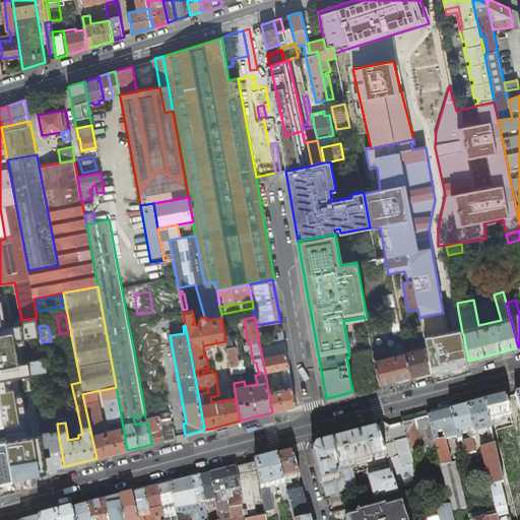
[(412,350),(405,351),(405,353),(410,376),(420,374),(431,371),(425,339),(423,325),(414,327),(417,339),(410,340),(412,350)]
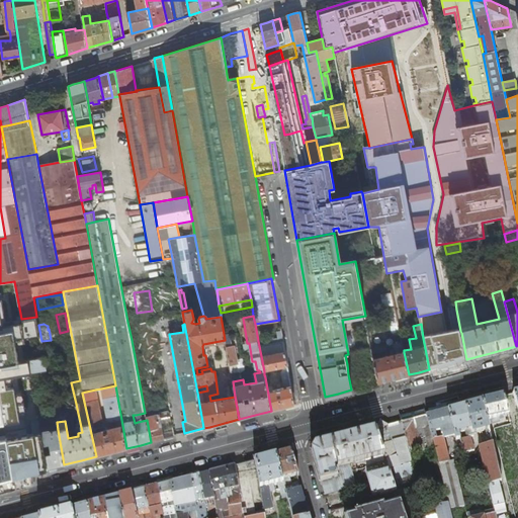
[(14,331),(0,333),(0,401),(3,422),(18,420),(12,387),(7,389),(5,380),(30,375),(30,372),(28,360),(19,361),(14,331)]
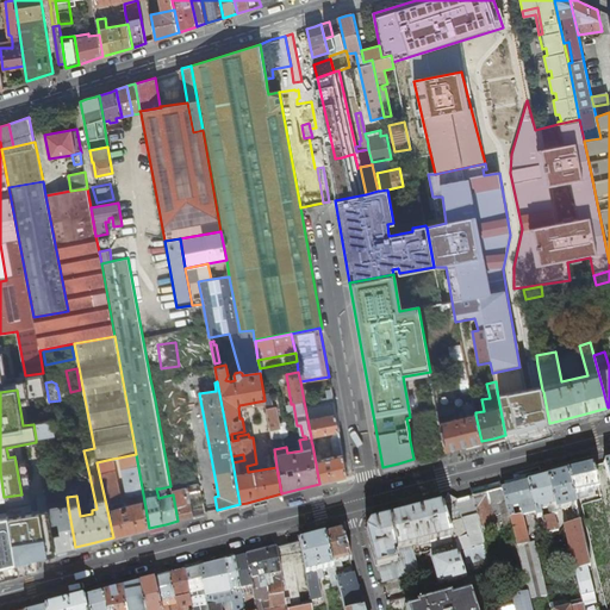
[(87,419),(82,390),(80,390),(70,392),(64,393),(70,423),(87,419)]
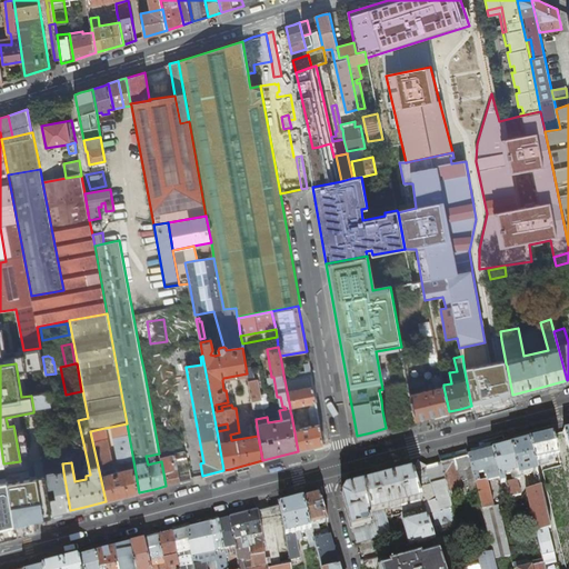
[(498,365),(465,371),(471,406),(505,397),(512,395),(508,371),(506,363),(498,365)]
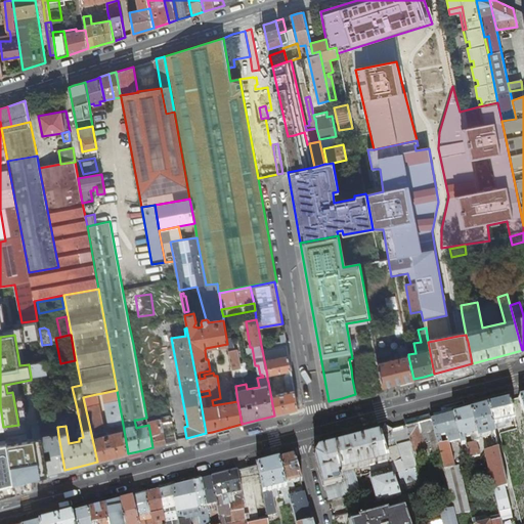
[(287,345),(281,346),(275,347),(262,350),(267,376),(291,370),(287,345)]
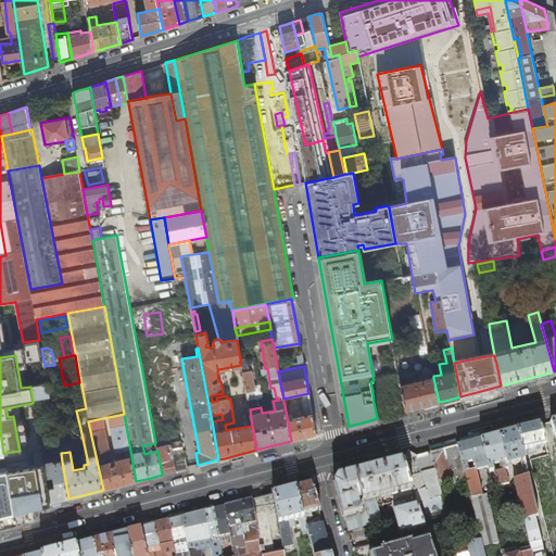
[(252,370),(243,373),(248,401),(257,399),(252,370)]
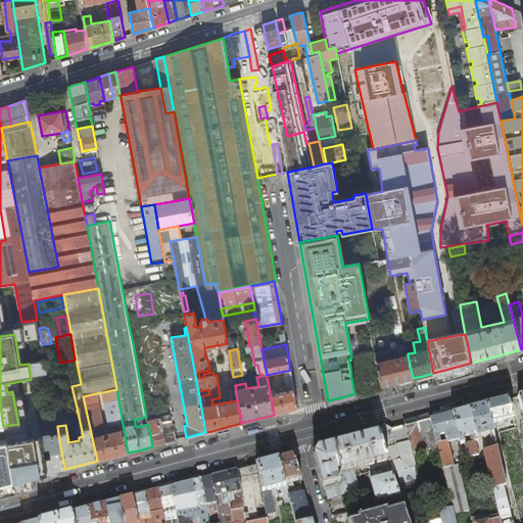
[(395,359),(377,363),(382,386),(399,382),(413,378),(408,355),(398,358),(397,354),(394,355),(395,359)]
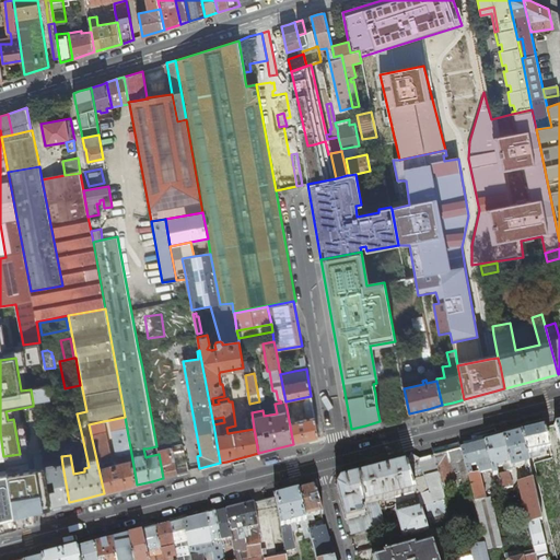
[(45,408),(51,407),(48,386),(31,389),(33,403),(44,401),(45,408)]
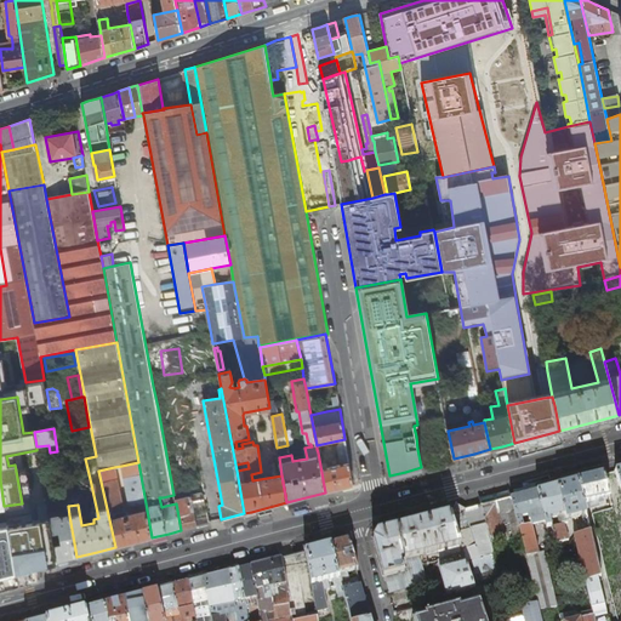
[(324,465),(320,466),(325,493),(342,488),(353,485),(345,442),(340,443),(337,446),(340,461),(343,465),(324,469),(324,465)]
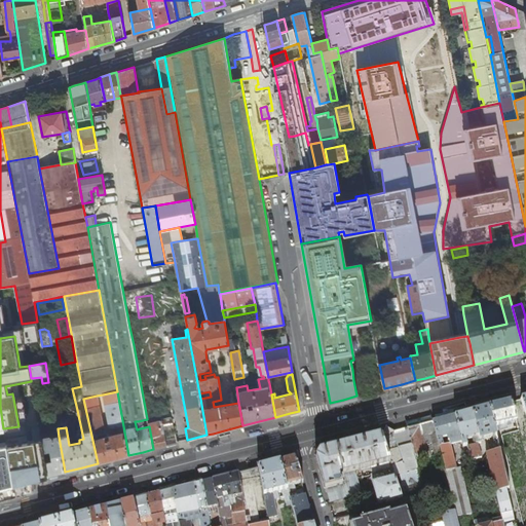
[(105,433),(97,396),(83,399),(98,463),(112,459),(128,455),(117,391),(103,395),(109,425),(112,427),(118,426),(119,434),(104,438),(104,433),(105,433)]
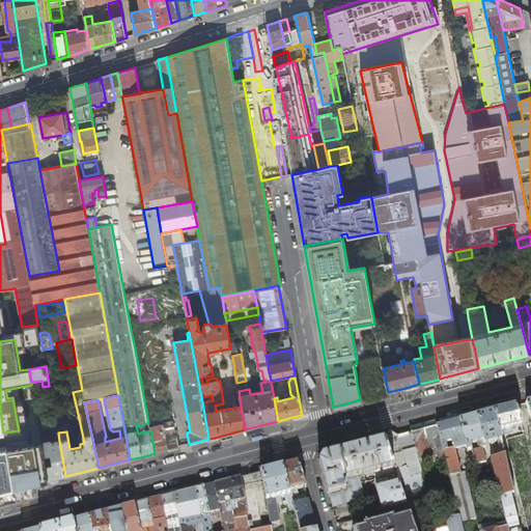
[(515,424),(521,423),(516,406),(504,409),(495,411),(500,431),(503,430),(505,435),(513,432),(512,429),(516,428),(515,424)]
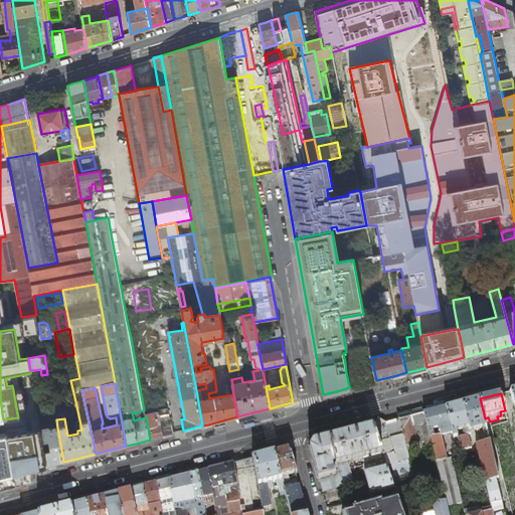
[(480,460),(486,482),(496,480),(499,479),(486,426),(485,418),(480,398),(463,403),(469,427),(470,432),(483,428),(485,437),(479,438),(480,444),(477,445),(478,452),(476,453),(478,461),(480,460)]
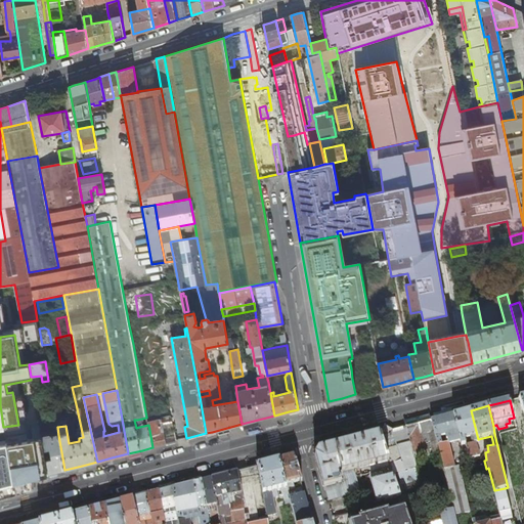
[(471,437),(477,435),(471,410),(454,415),(460,438),(462,446),(466,445),(467,445),(465,438),(471,437)]
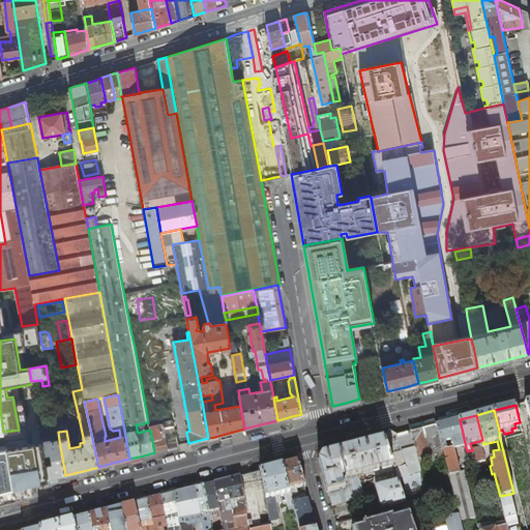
[(449,446),(465,443),(460,419),(450,421),(437,424),(442,447),(445,458),(447,470),(449,479),(459,513),(460,517),(462,522),(476,519),(463,468),(459,469),(453,448),(447,450),(445,443),(448,442),(449,446)]
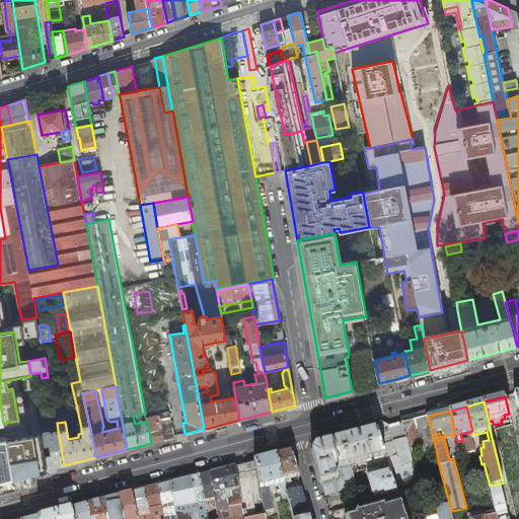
[(169,413),(160,414),(161,422),(164,440),(174,437),(172,426),(169,413)]
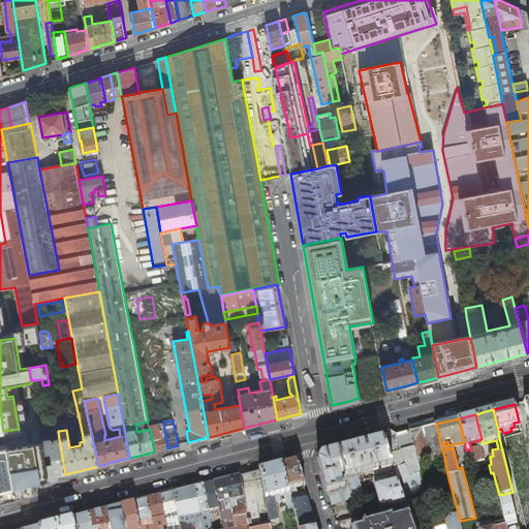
[(160,431),(159,423),(149,425),(150,429),(154,452),(162,449),(167,448),(164,430),(160,431)]
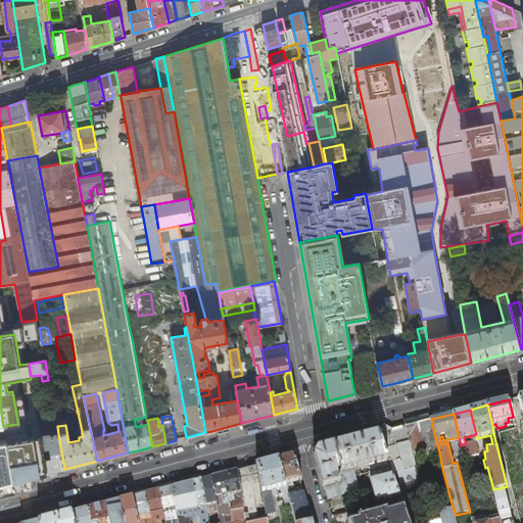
[(430,442),(436,441),(431,419),(419,423),(406,426),(406,427),(415,459),(427,456),(423,441),(430,442)]
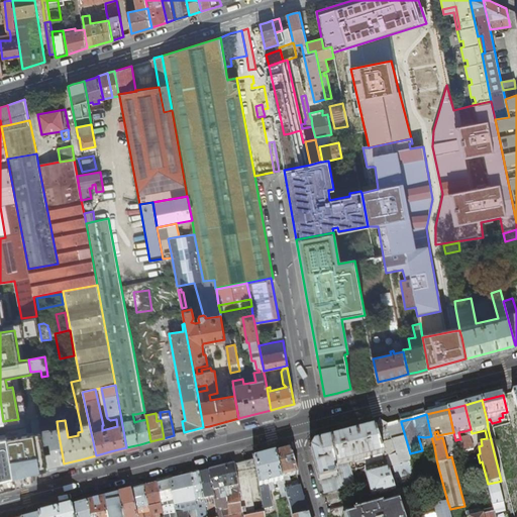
[(388,469),(413,461),(410,453),(401,422),(395,424),(387,426),(396,455),(385,458),(388,469)]
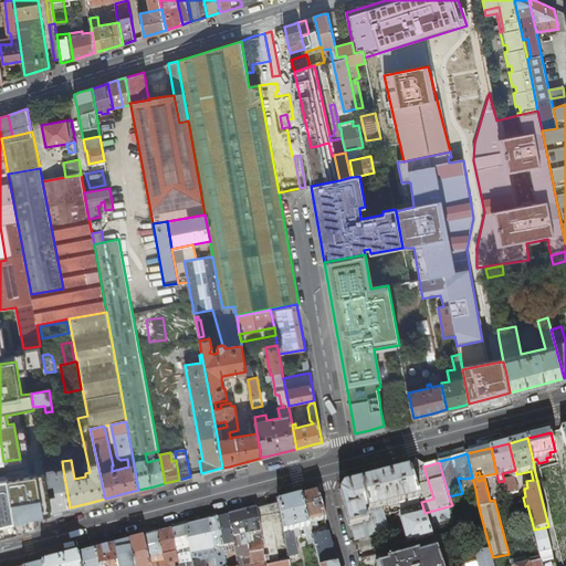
[(410,469),(421,502),(433,499),(423,467),(423,465),(417,467),(410,469)]
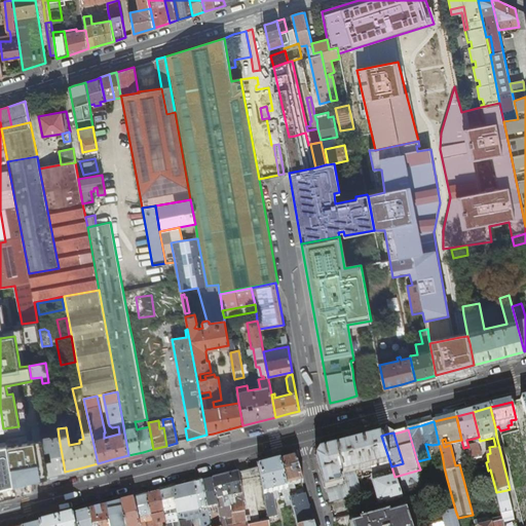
[(379,505),(403,499),(401,494),(395,477),(391,466),(381,436),(349,444),(321,451),(316,459),(329,503),(362,494),(358,479),(355,473),(371,468),(373,475),(371,476),(379,505)]
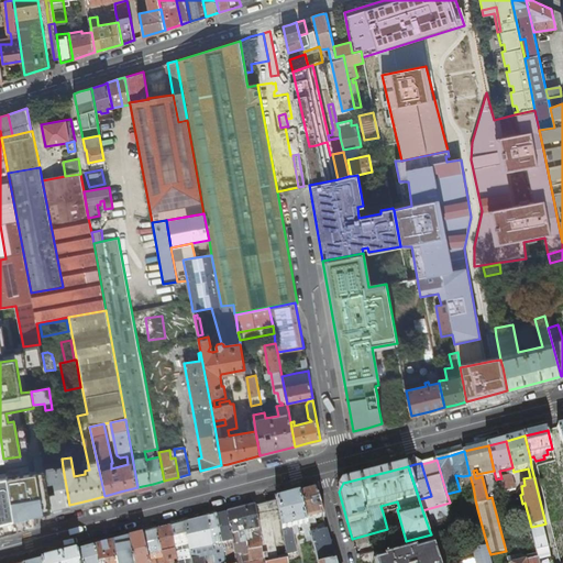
[(63,467),(44,471),(45,473),(52,510),(63,507),(69,505),(63,467)]
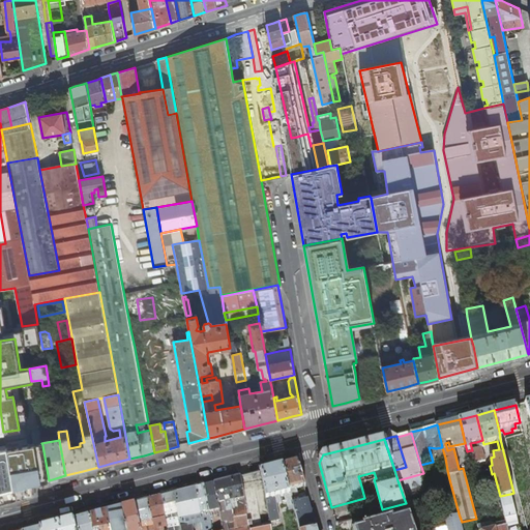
[(7,452),(12,490),(33,484),(49,480),(42,445),(7,452)]
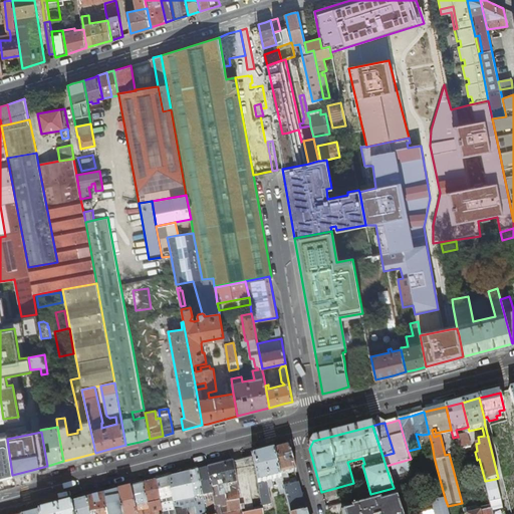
[(426,446),(432,444),(429,434),(423,435),(426,446)]
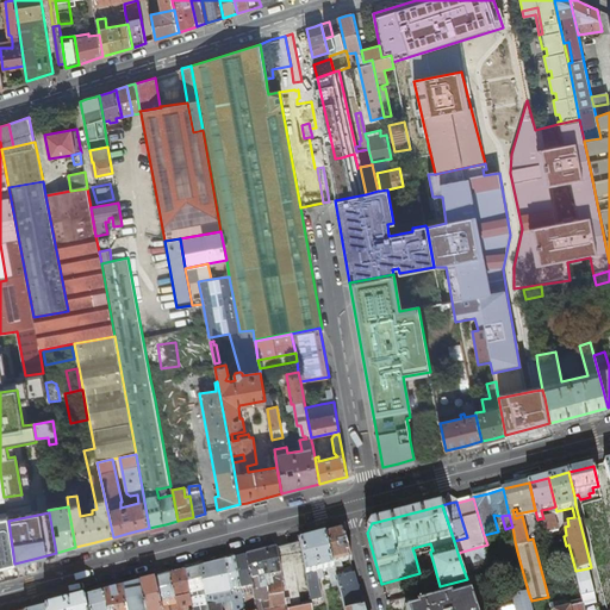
[(547,534),(556,531),(559,530),(554,515),(549,516),(543,518),(542,518),(543,523),(547,534)]
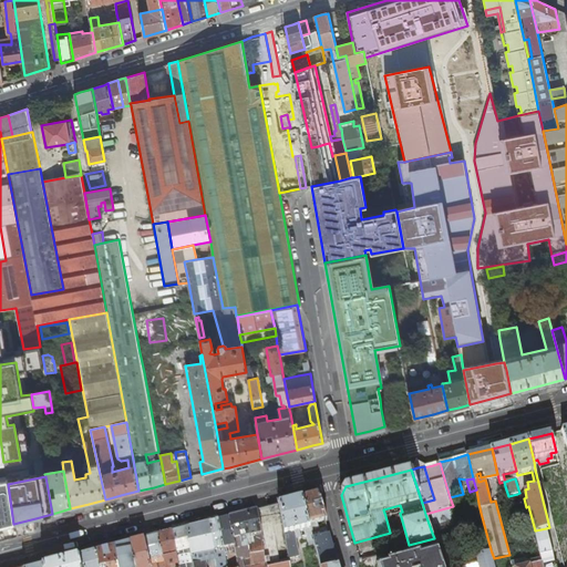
[(0,527),(13,524),(8,484),(8,483),(0,483),(0,527)]
